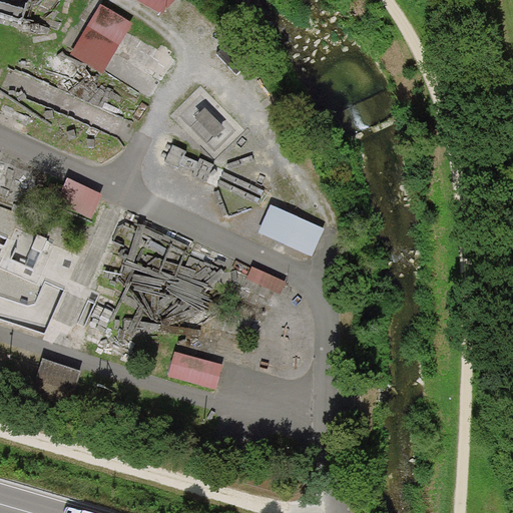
[(174,0),(136,0),(160,13),(174,0)]
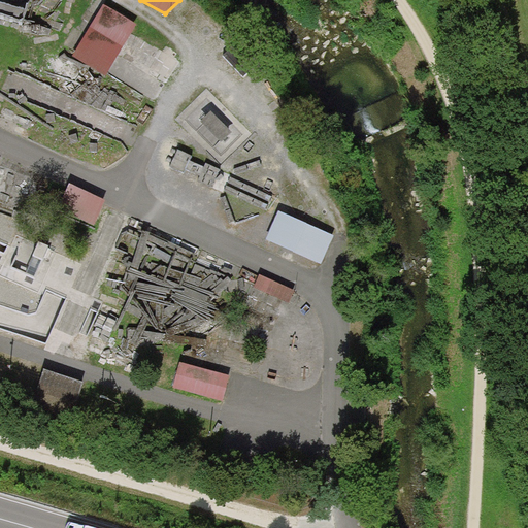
[(104,4),(73,55),(106,74),(136,24),(104,4)]
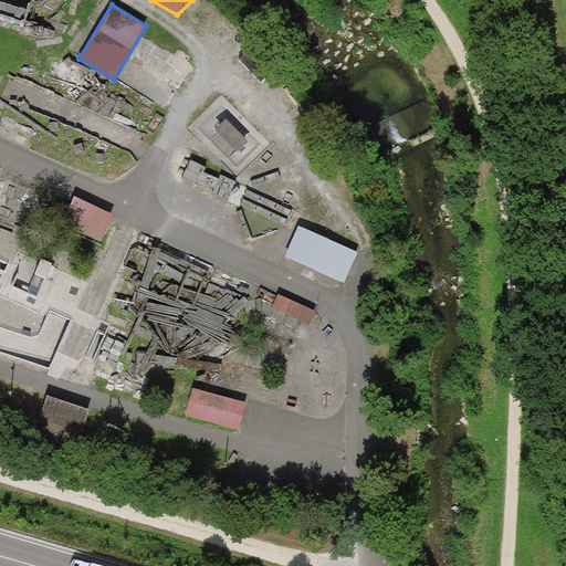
[(75,196),(62,224),(101,241),(114,213),(75,196)]
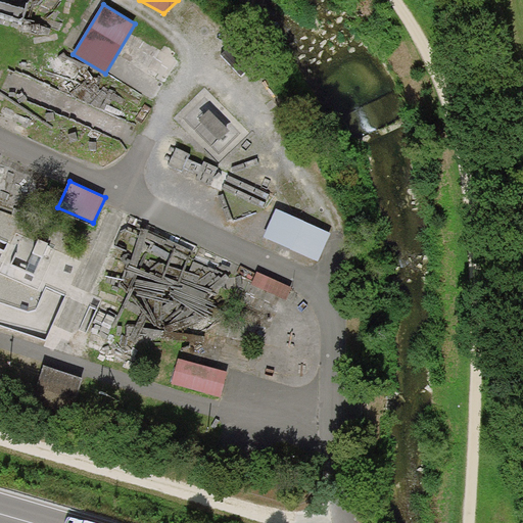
[(276,208),(264,237),(319,260),(331,233),(276,208)]
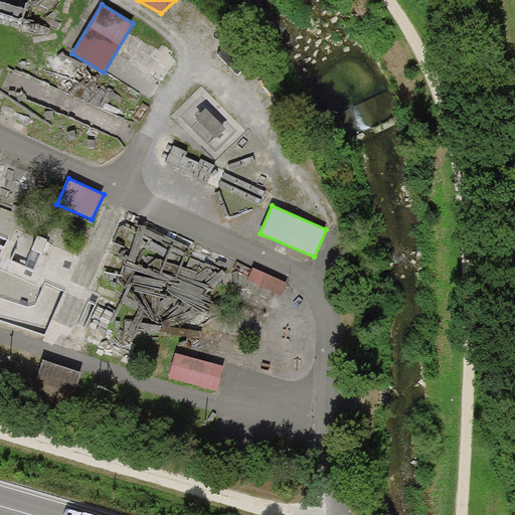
[(253,268),(248,279),(283,295),(288,284),(253,268)]
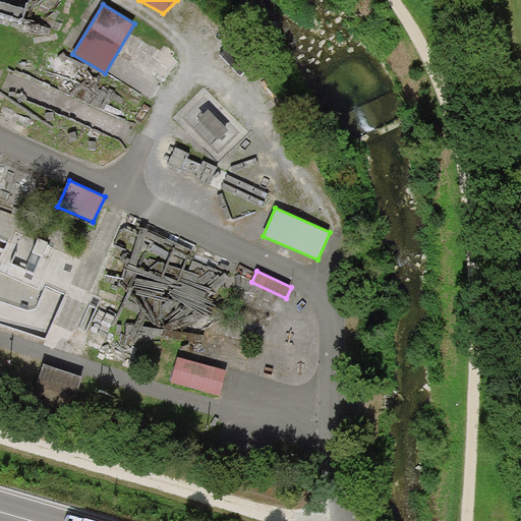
[(225,369),(178,357),(171,382),(219,394),(225,369)]
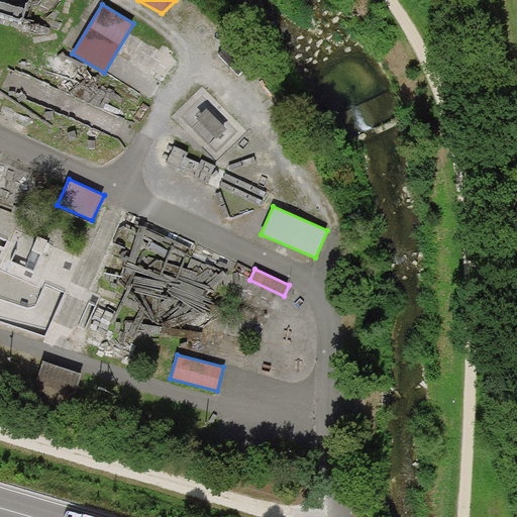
[(43,362),(35,386),(73,397),(81,373),(43,362)]
